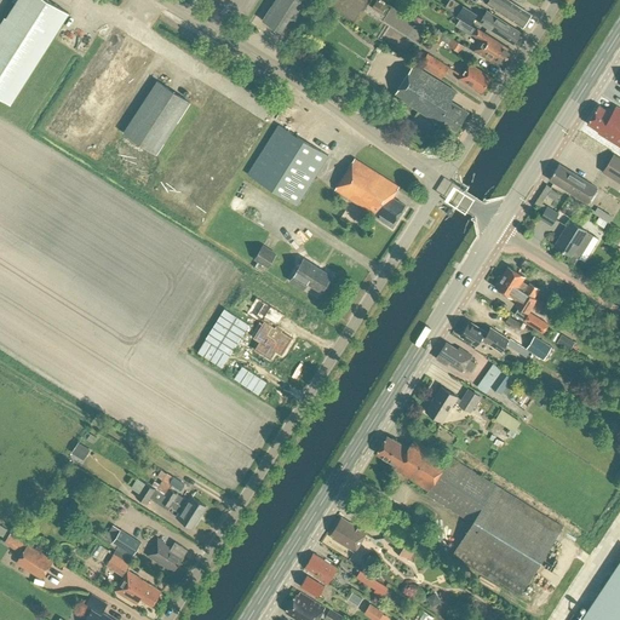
[(0,97),(10,104),(69,12),(49,0),(16,0),(0,26),(0,97)]
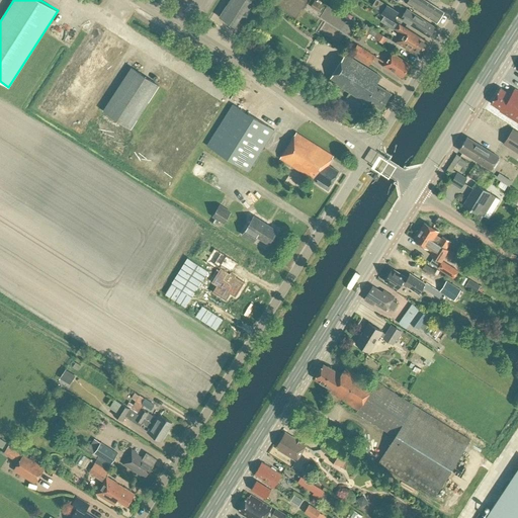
[(241,31),(259,2),(255,0),(230,0),(220,17),(241,31)]
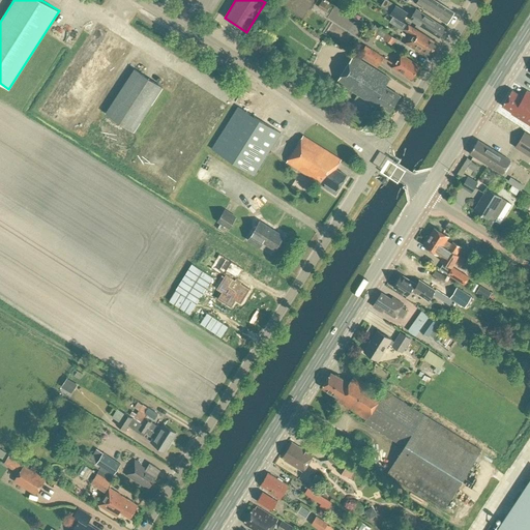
[(325,11),(329,5),(321,0),(318,6),(325,11)]
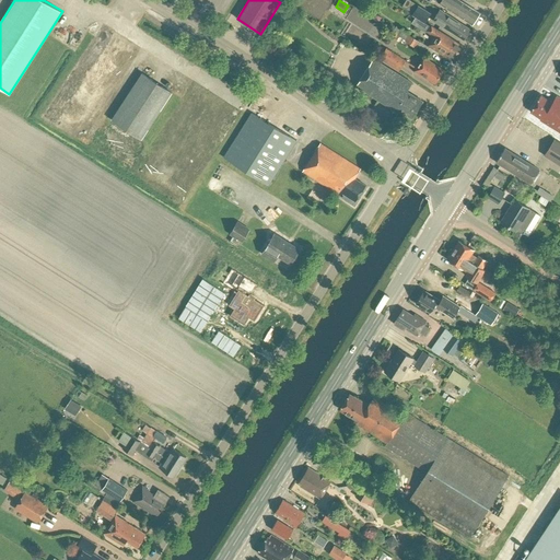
[(427,0),(430,2),(430,0),(441,0),(439,3),(473,24),(479,13),(458,0),(427,0)]
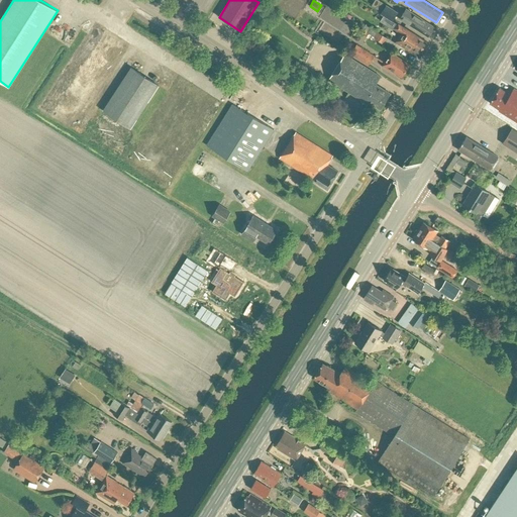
[(393,19),(396,14),(385,7),(382,12),(393,19)]
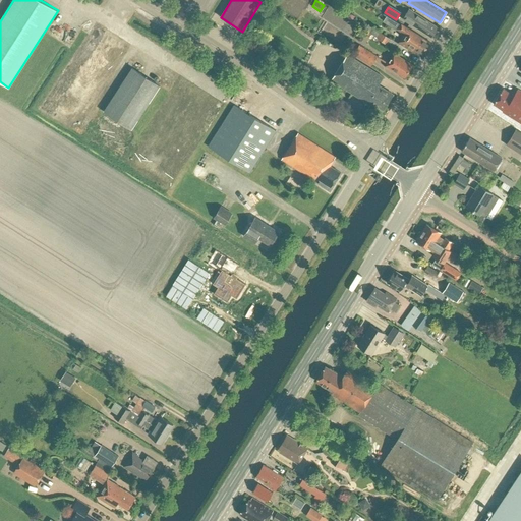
[(437,26),(409,9),(403,18),(412,24),(413,23),(417,26),(417,27),(430,37),(437,26)]
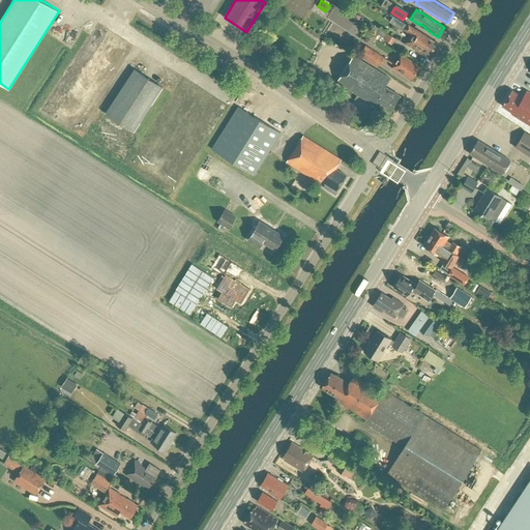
[(432,57),(439,45),(407,24),(403,29),(411,34),(405,42),(418,51),(419,50),(432,57)]
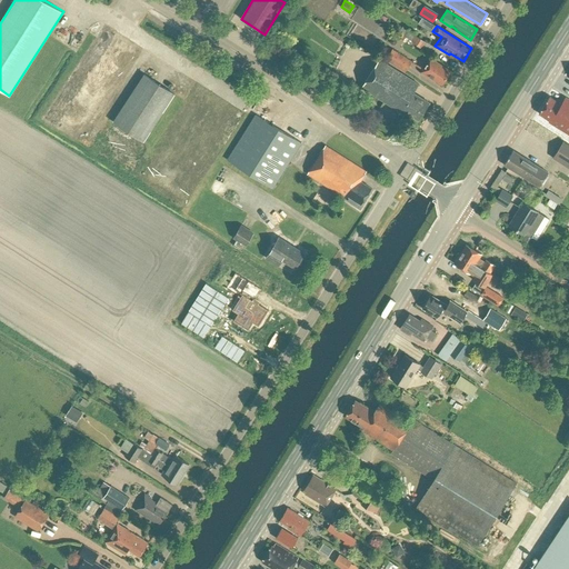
[(427,42),(402,27),(399,31),(423,47),(427,42)]
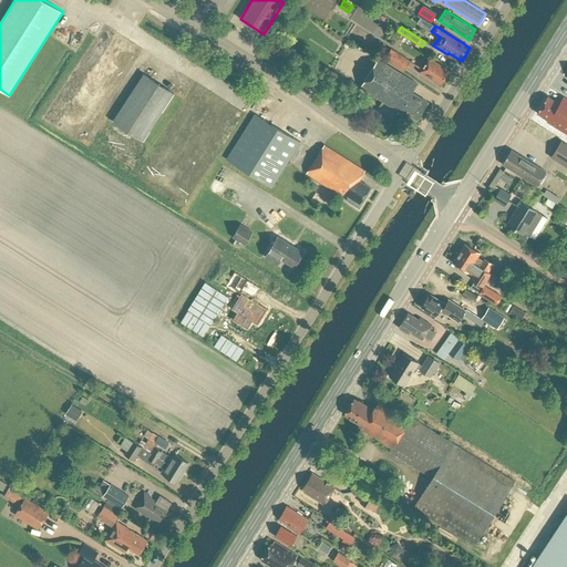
[(390,39),(399,48),(403,43),(394,34),(390,39)]
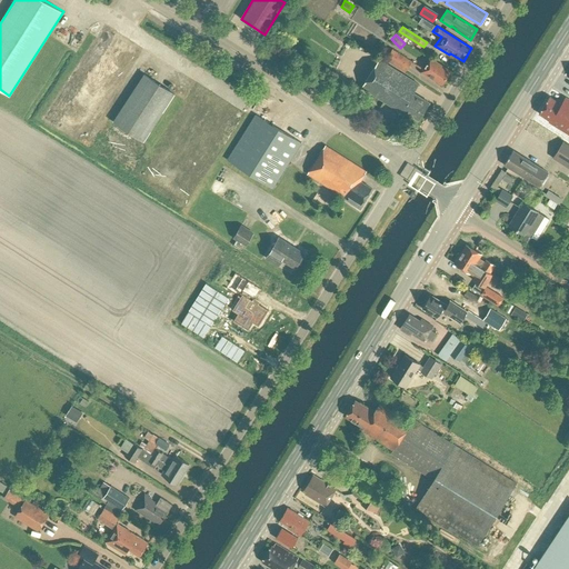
[(406,72),(412,61),(392,49),(386,60),(406,72)]
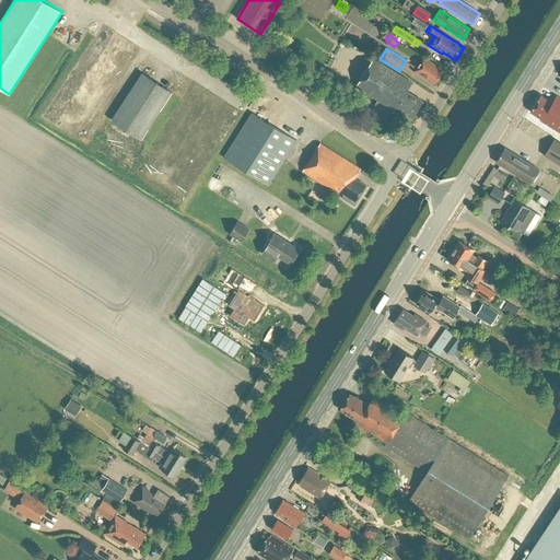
[(434,83),(443,70),(423,57),(413,71),(427,79),(428,78),(434,83)]
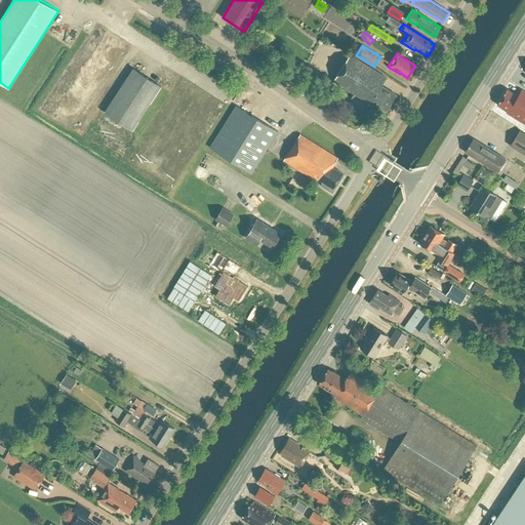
[(386,111),(396,94),(381,85),(387,77),(350,54),(333,81),(370,104),(371,102),(386,111)]
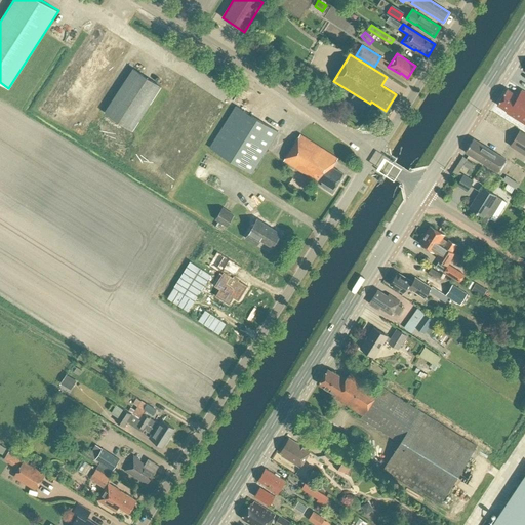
[(132,130),(160,86),(133,69),(105,112),(132,130)]
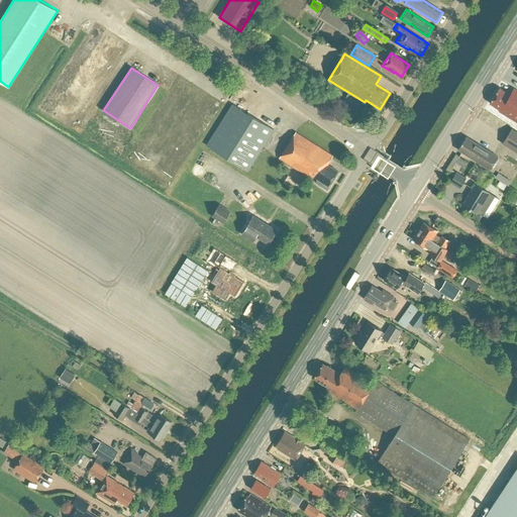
[(509,94),(499,88),(489,103),(500,109),(499,111),(516,122),(516,90),(513,88),(509,94)]
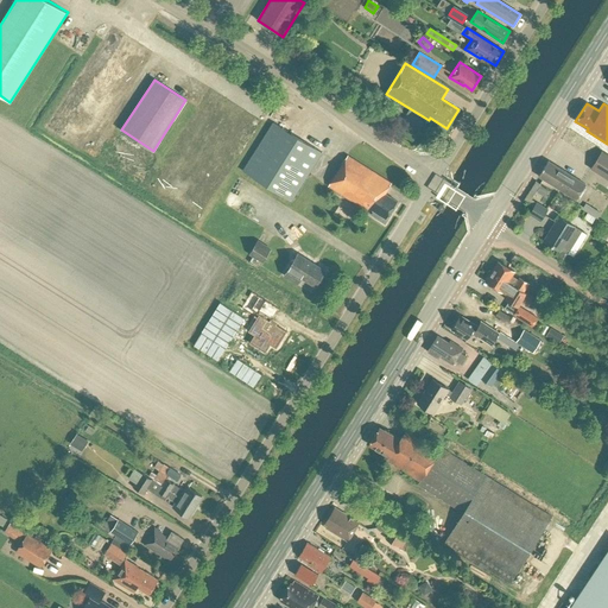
[(291,201),(322,152),(273,122),(244,171),(291,201)]
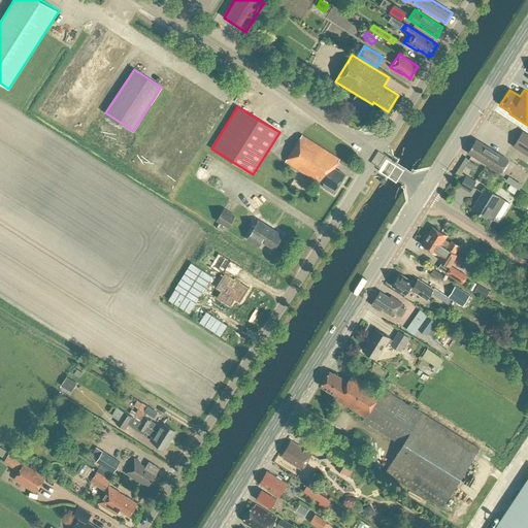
[(527,156),(527,134),(523,131),(513,147),(527,156)]
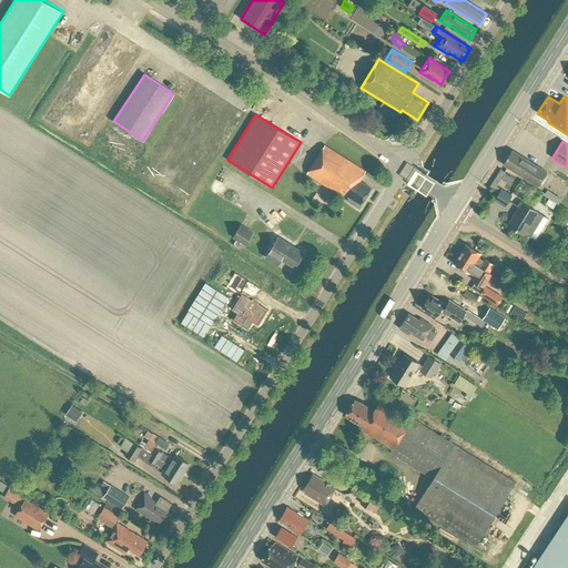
[(361,204),(371,188),(359,181),(365,171),(324,145),(306,173),(347,200),(348,199),(359,205),(361,204)]
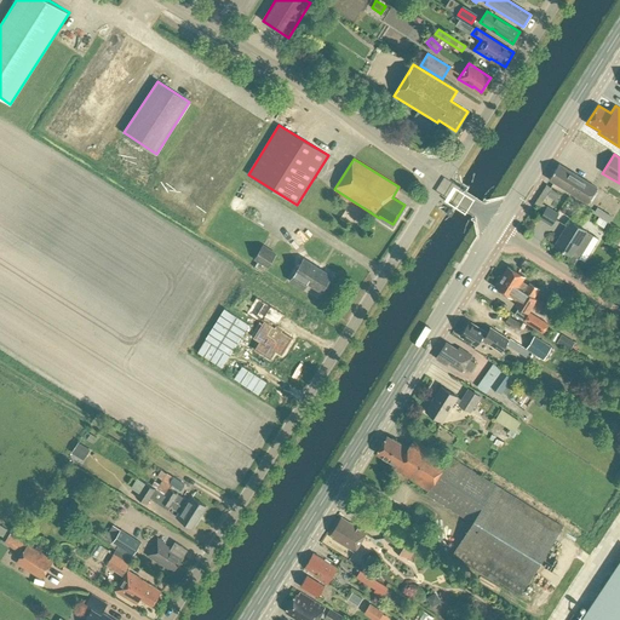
[(549,179),(550,179),(587,204),(597,188),(560,164),(558,164),(549,179)]
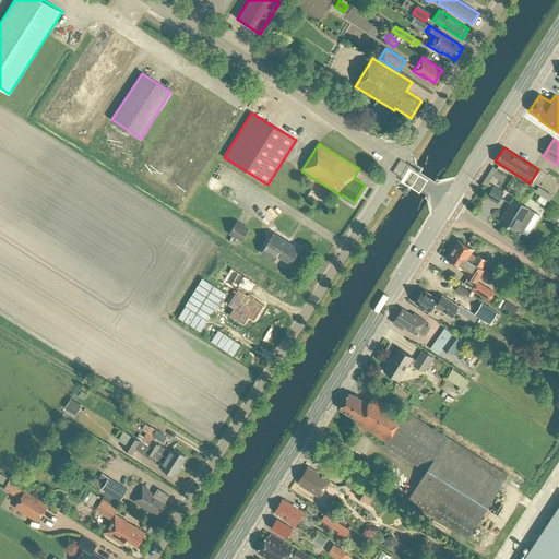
[(497,169),(494,175),(501,179),(504,175),(497,169)]
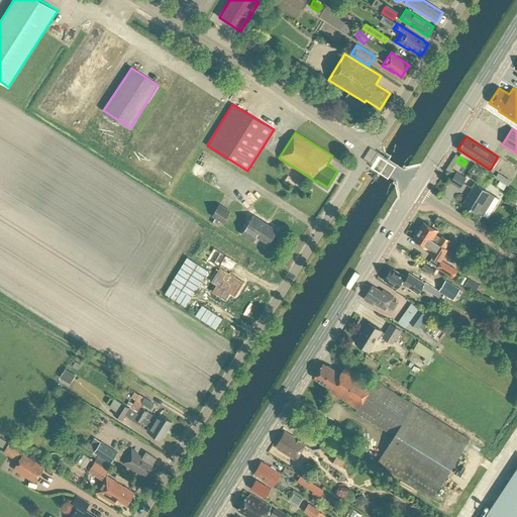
[(459,189),(467,178),(456,172),(449,183),(459,189)]
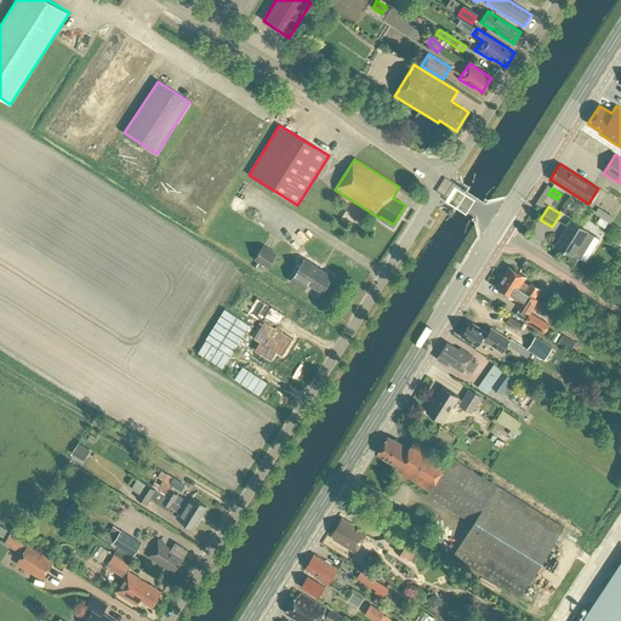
[(556,246),(571,256),(573,254),(580,258),(594,235),(570,221),(556,246)]
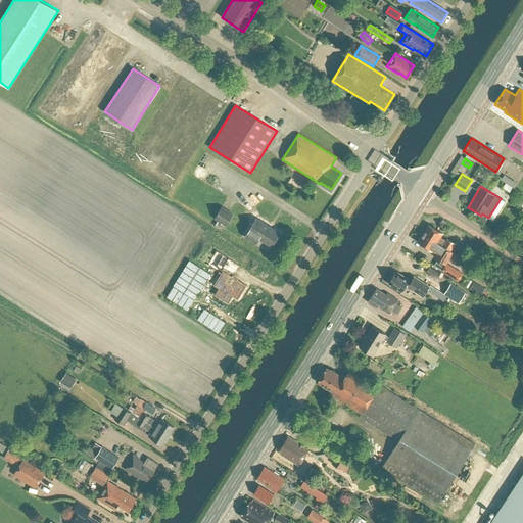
[(226,228),(234,216),(222,208),(215,220),(226,228)]
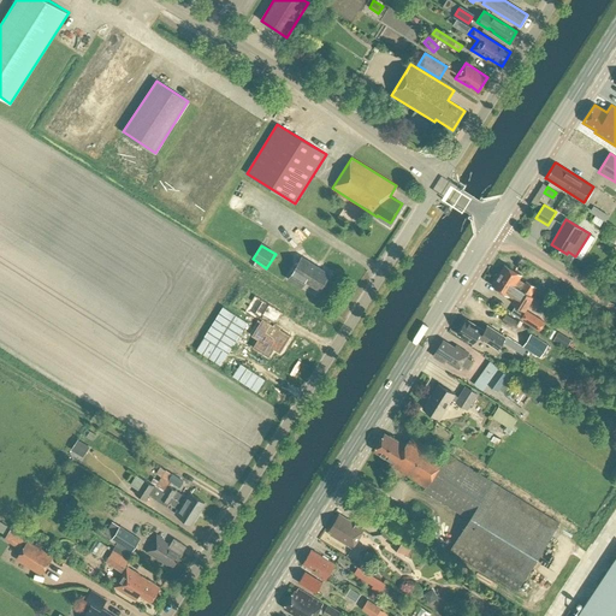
[(329,274),(308,262),(301,273),(295,268),(288,279),(301,286),(306,280),(320,289),(329,274)]
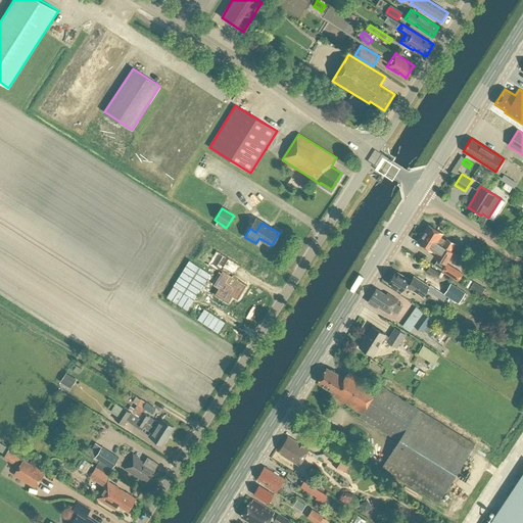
[(445,240),(440,238),(443,234),(428,225),(423,233),(452,251),(456,244),(446,239),(445,240)]
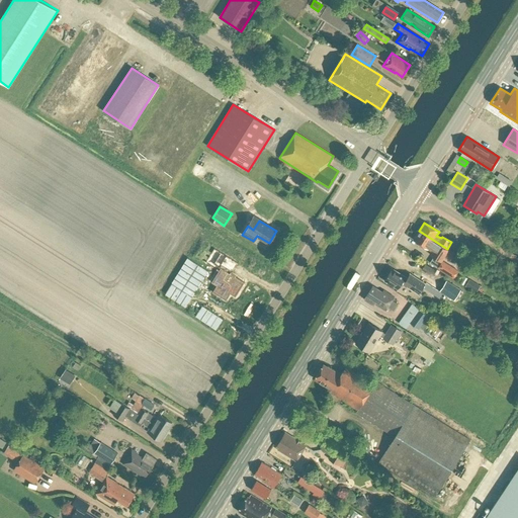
[(448,250),(447,249),(419,231),(413,240),(422,245),(421,247),(426,250),(427,248),(428,249),(429,248),(433,251),(430,255),(441,262),(448,250)]
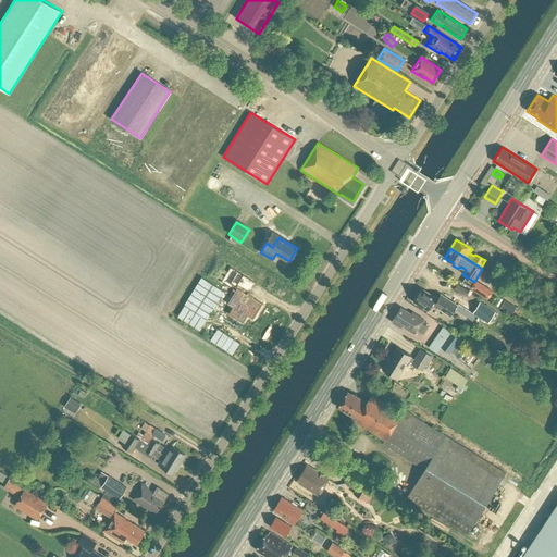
[(232,264),(223,280),(236,287),(229,300),(234,304),(230,311),(245,320),(249,313),(255,317),(264,300),(249,292),(257,279),(232,264)]
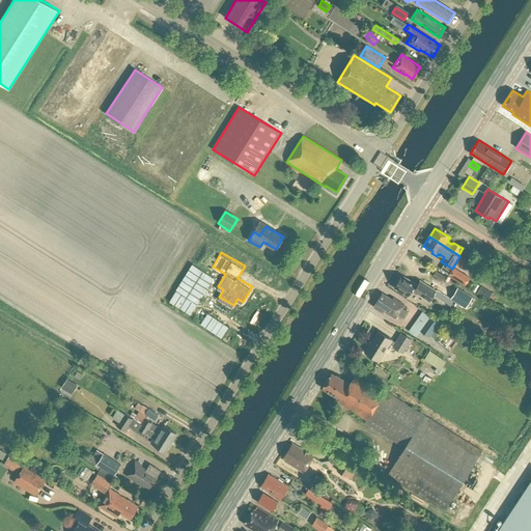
[(193,264),(169,301),(190,314),(214,277),(193,264)]
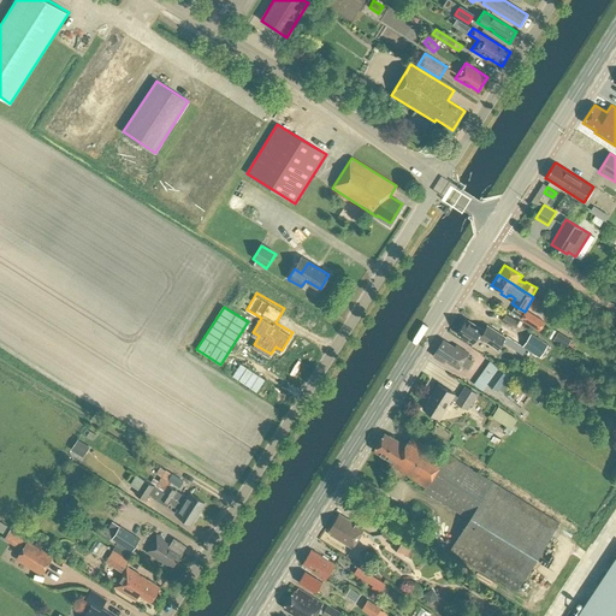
[(517,323),(505,314),(501,320),(514,329),(517,323)]
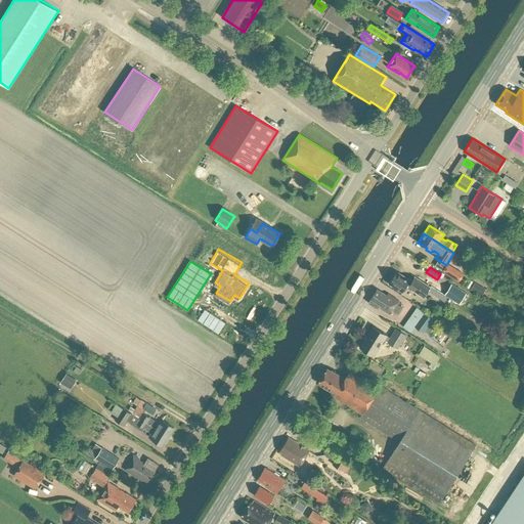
[(456,281),(461,275),(451,269),(447,275),(456,281)]
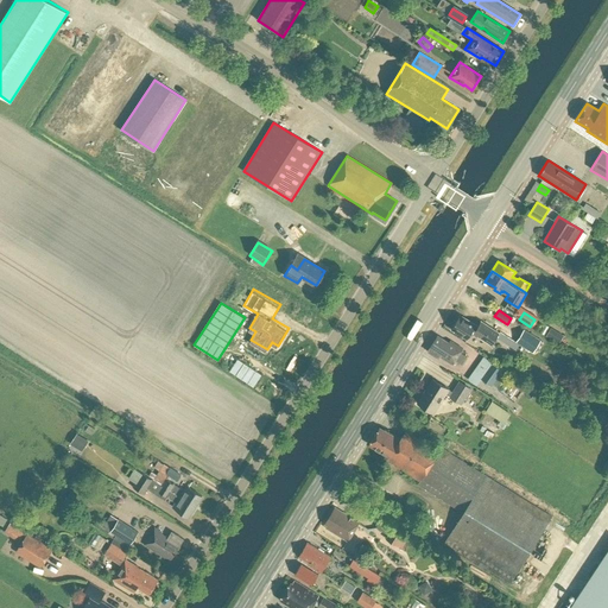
[(453,328),(451,329),(468,339),(468,337),(472,333),(492,344),(500,333),(481,321),(476,328),(460,316),(456,322),(454,322),(451,325),(453,328)]
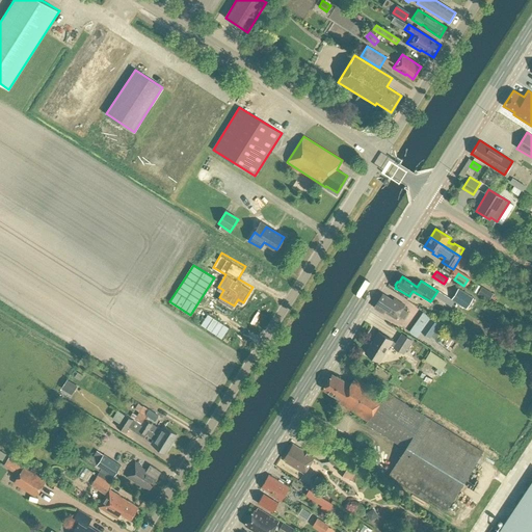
[(458,289),(452,299),(467,308),(473,297),(458,289)]
